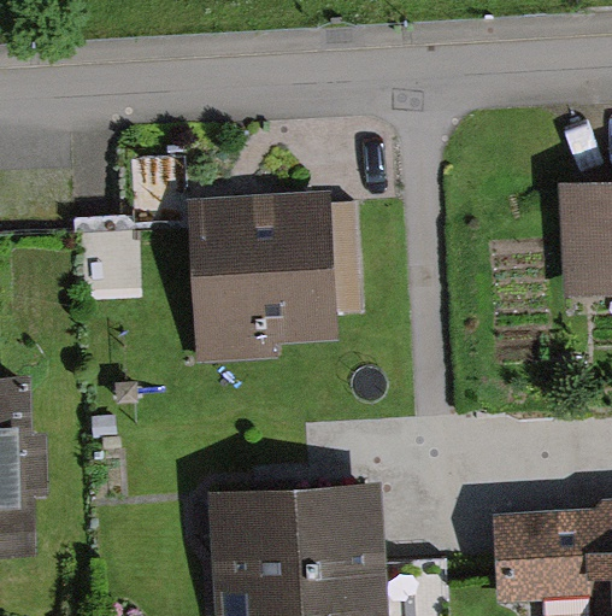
[(611,181),(563,182),(566,298),(611,295),(611,181)]
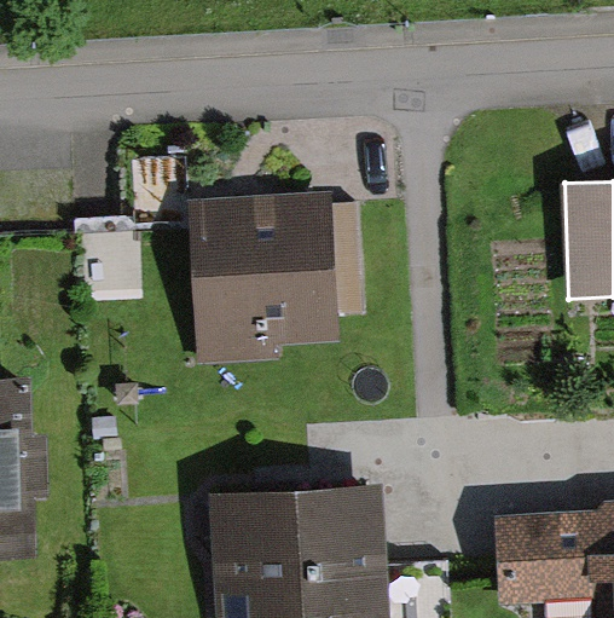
[(336,346),(336,322),(363,321),(359,207),(331,207),(330,191),(195,196),(201,351),(336,346)]
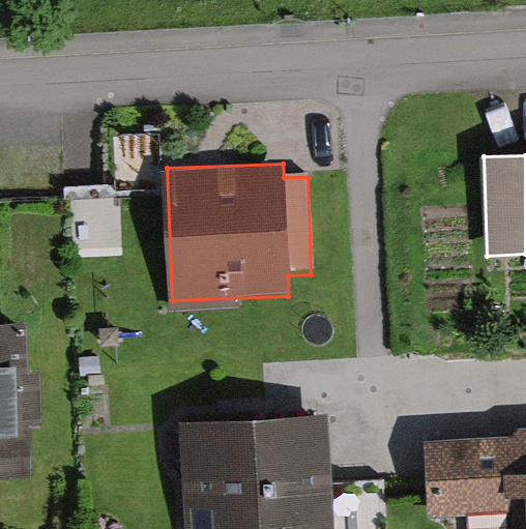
[(0,479),(30,479),(27,319),(0,320),(0,479)]
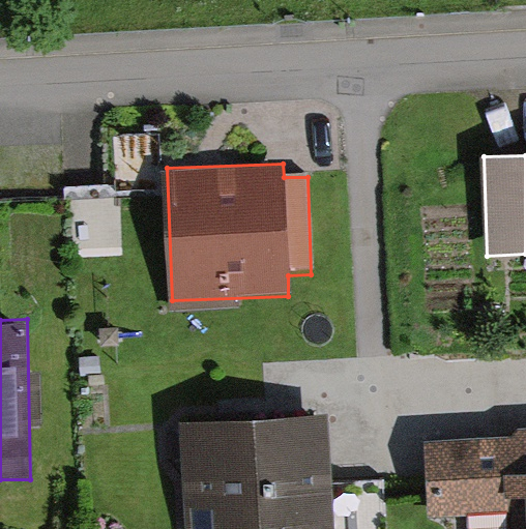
[(374,528),(371,485),(332,487),(327,414),(178,423),(184,528),(374,528)]
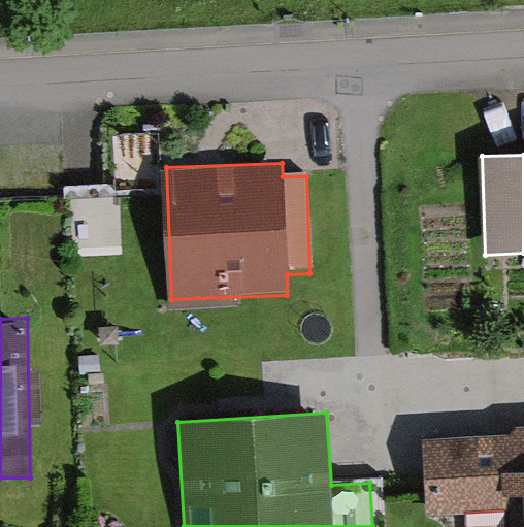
[(425,519),(505,514),(505,526),(523,526),(523,429),(510,431),(510,438),(420,443),(425,519)]
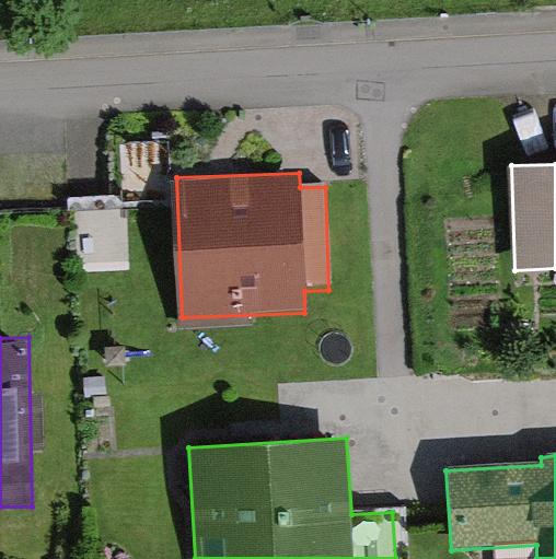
All buildings are outlined.
